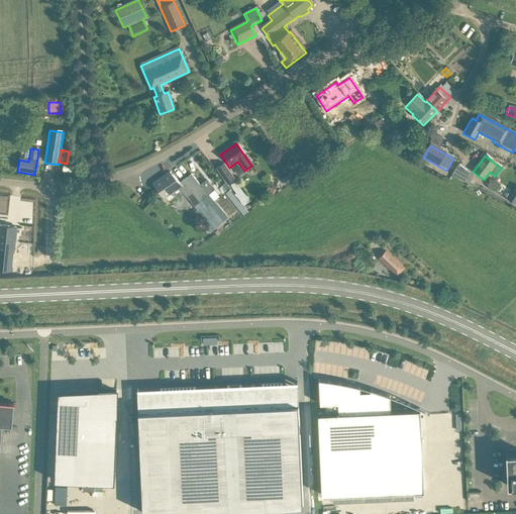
[(233,181),(223,166),(216,170),(227,186),(233,181)]
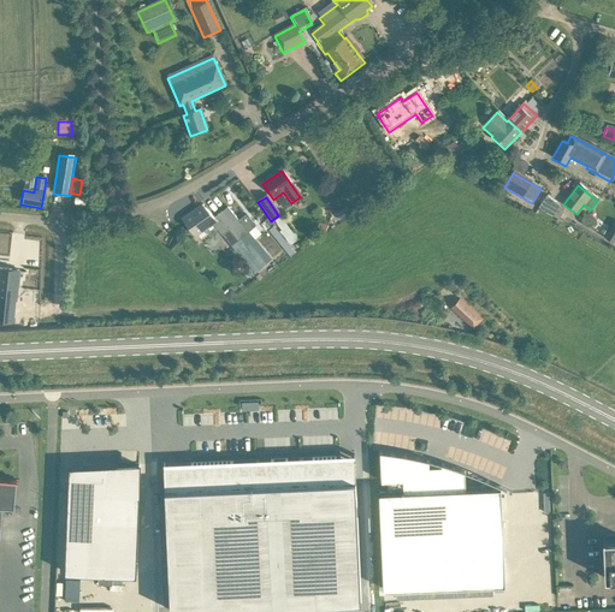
[(547,197),(538,209),(559,221),(562,215),(562,214),(562,212),(562,211),(561,209),(547,197)]
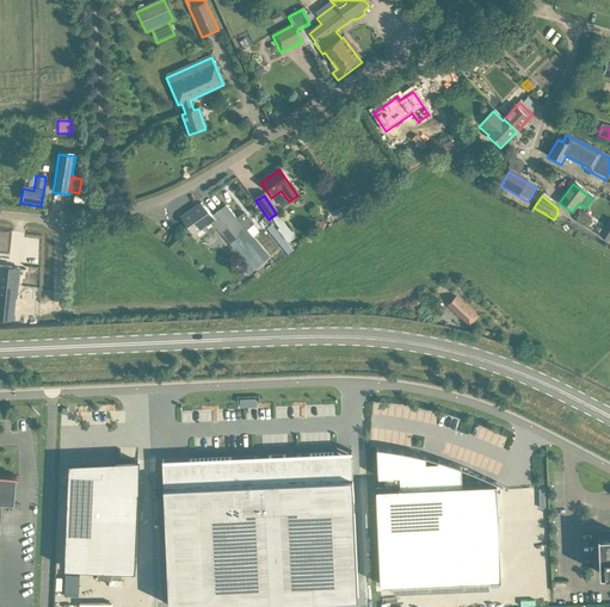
[(199,205),(180,220),(183,223),(192,236),(201,229),(209,223),(215,230),(220,236),(228,247),(234,242),(257,270),(269,260),(247,231),(253,227),(242,215),(235,221),(226,208),(211,218),(209,215),(199,205)]
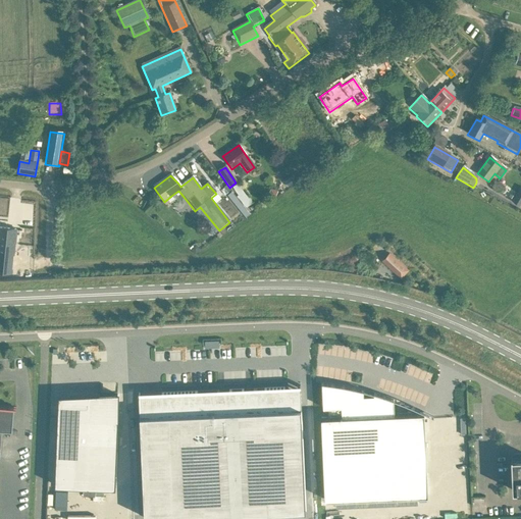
[(283,184),(287,189),(295,184),(292,179),(283,184)]
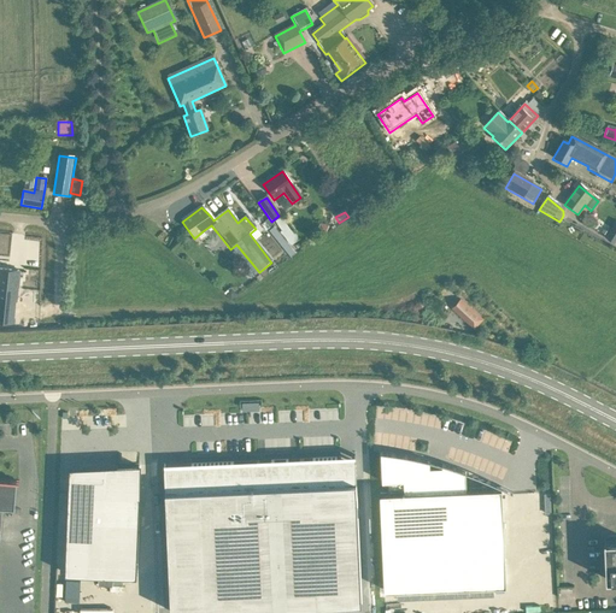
[(581,222),(582,225),(586,229),(590,228),(593,224),(593,220),(590,217),(585,218),(581,222)]
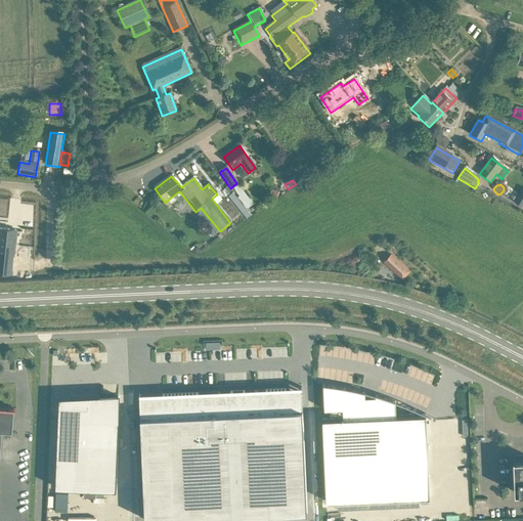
[(232,190),(238,198),(237,200),(246,211),(253,206),(250,201),(249,202),(237,186),(232,190)]
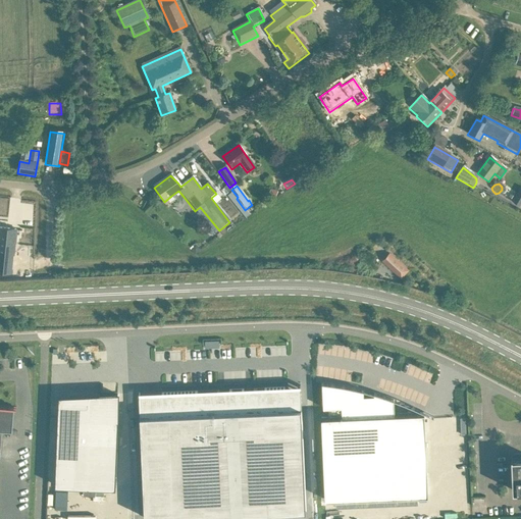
[(226,187),(220,192),(225,199),(226,197),(245,219),(249,216),(230,194),(231,194),(226,187)]
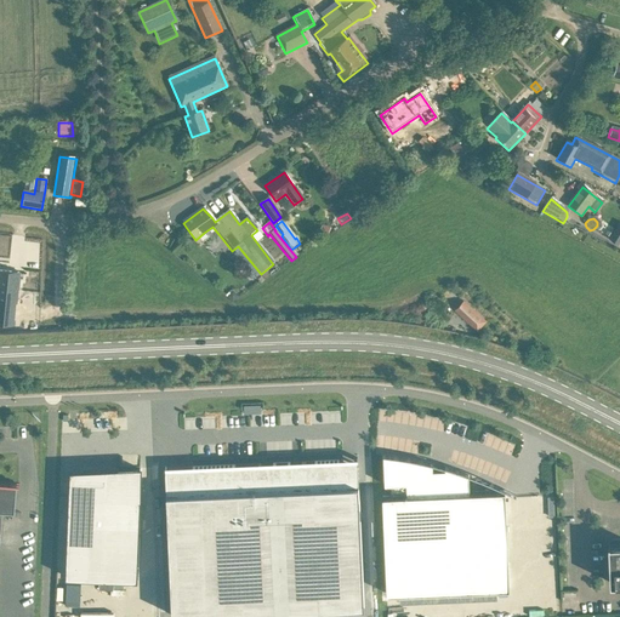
[(619,224),(608,241),(619,249),(619,224)]
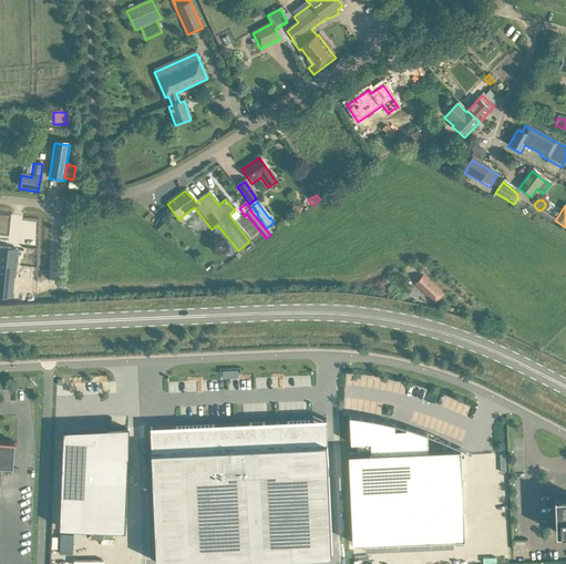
[(292,206),(290,214),(297,216),(300,209),(292,206)]
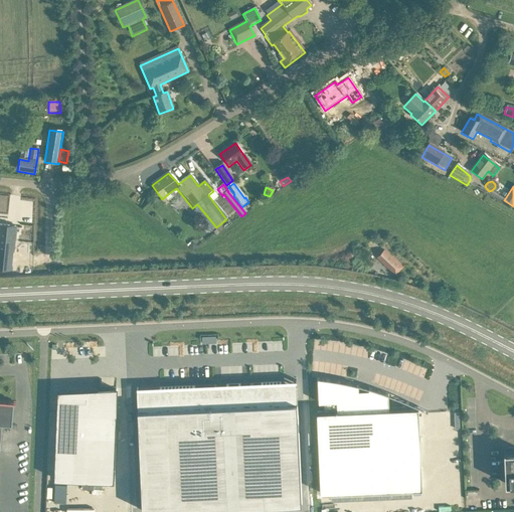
[(0,271),(11,272),(11,268),(10,268),(11,253),(13,253),(15,227),(0,225),(0,271)]
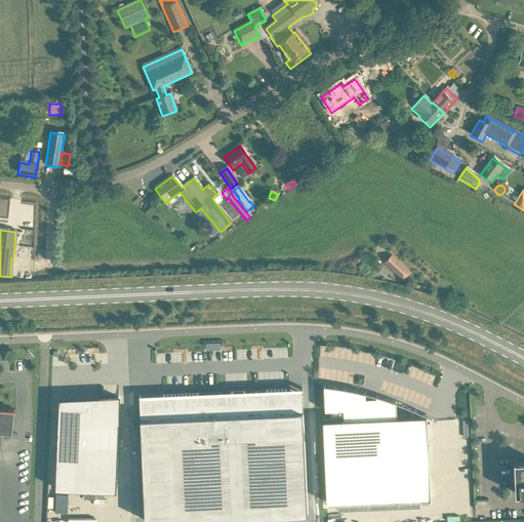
[(409,274),(392,257),(385,265),(402,281),(409,274)]
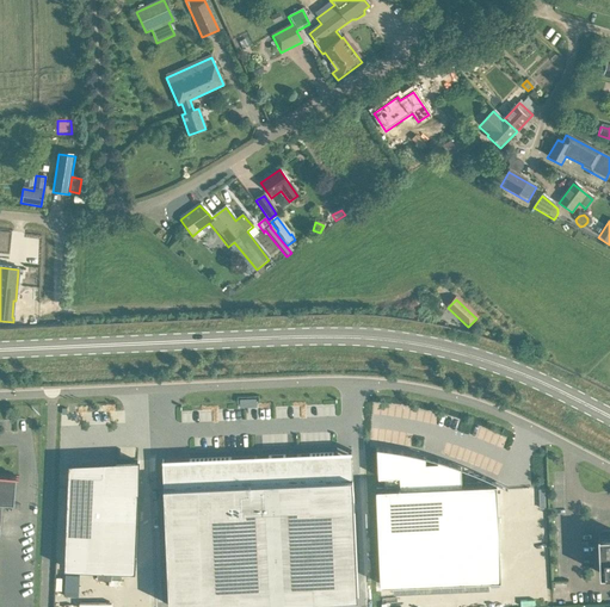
[(241,407),(222,408),(222,422),(241,421),(241,407)]
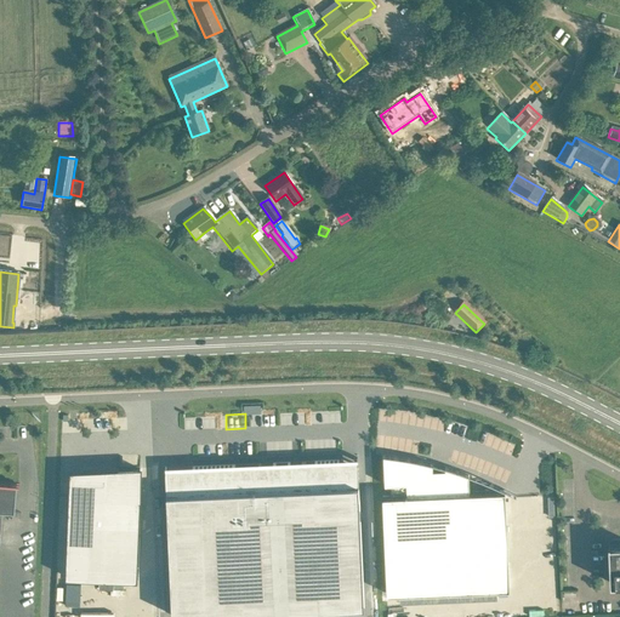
[(390,498),(381,498),(386,596),(508,592),(504,493),(468,495),(467,478),(464,476),(459,475),(454,474),(449,472),(444,470),(444,472),(432,473),(432,467),(422,464),(413,462),(403,461),(392,460),(382,458),(384,487),(388,487),(390,498)]
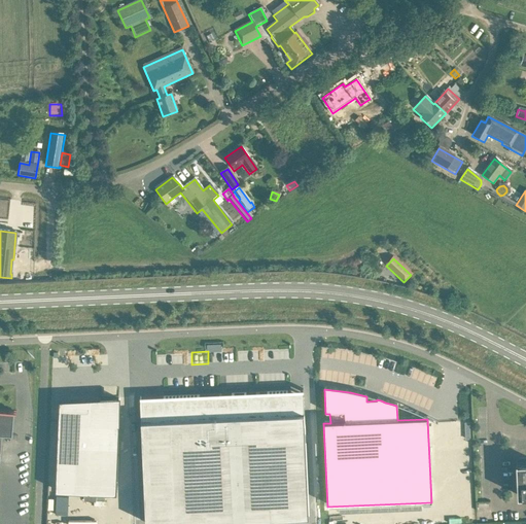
[(140,399),(139,398),(145,523),(185,523),(308,517),(303,391),(302,392),(303,414),(280,415),(279,394),(286,394),(286,393),(255,394),(255,397),(245,397),(245,395),(163,398),(164,420),(141,422),(140,399)]
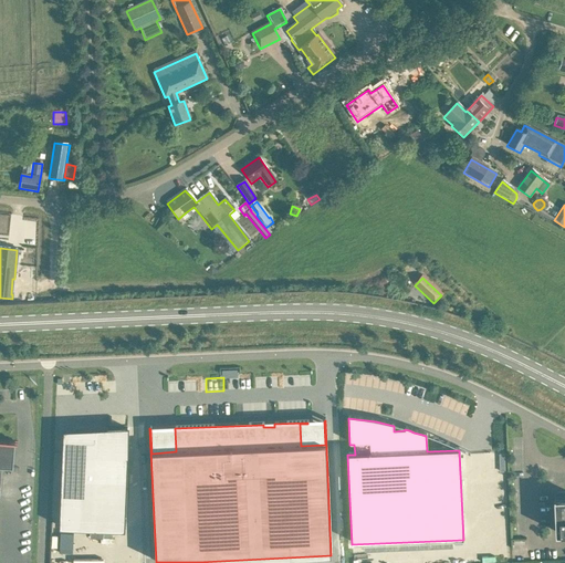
[(62,444),(59,529),(90,530),(90,539),(103,539),(103,531),(125,532),(128,457),(126,457),(126,430),(106,431),(106,435),(85,434),(85,433),(77,433),(77,444),(62,444)]
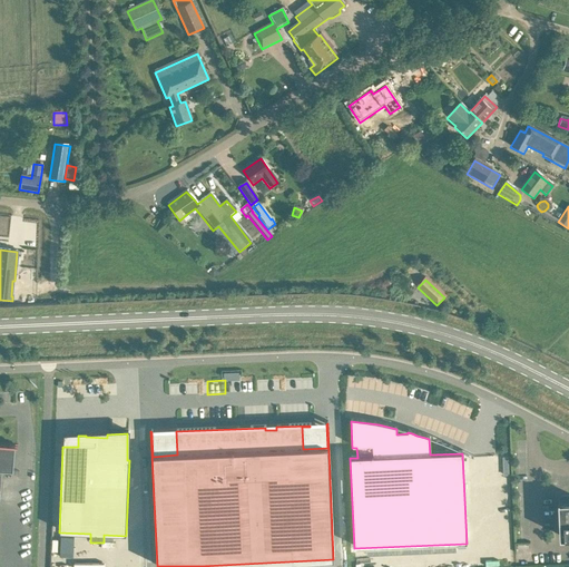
[(0,487),(1,472),(12,472),(15,447),(0,445),(0,487)]
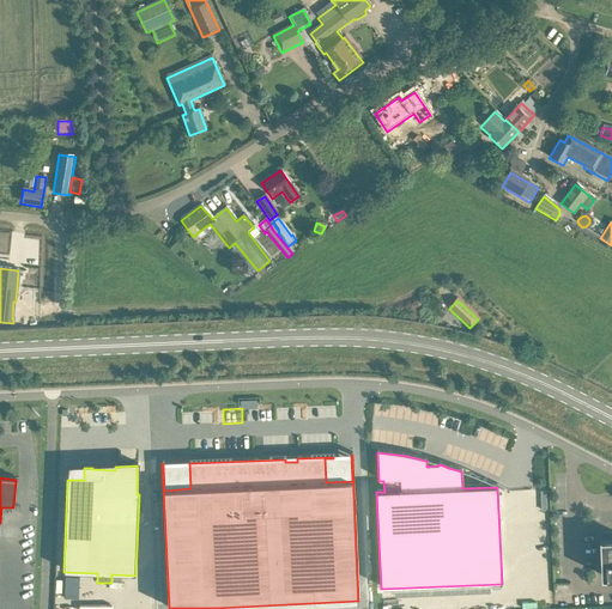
[(611,537),(611,539),(600,540),(600,539),(599,539),(599,543),(601,578),(611,577),(611,537)]
